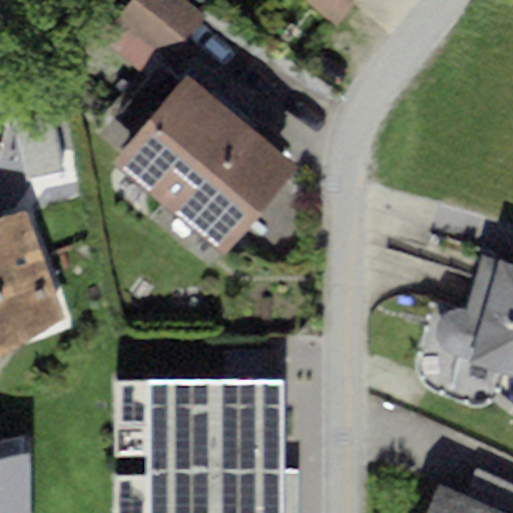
[(181,0),(128,0),(112,20),(163,61),(200,15),(181,0)]
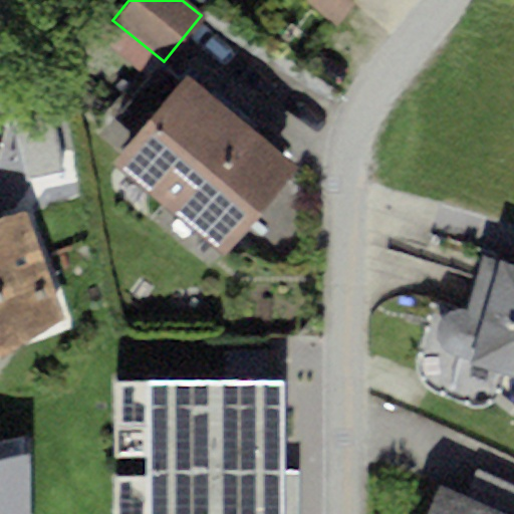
[(305,0),(336,26),(354,4),(349,0),(305,0)]
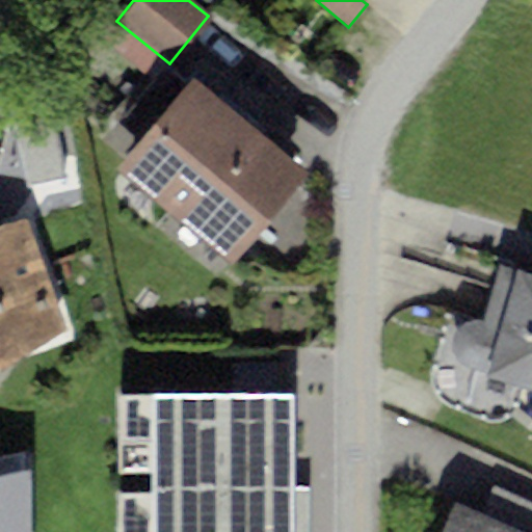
[(191,77),(117,166),(236,264),(310,174),(191,77)]
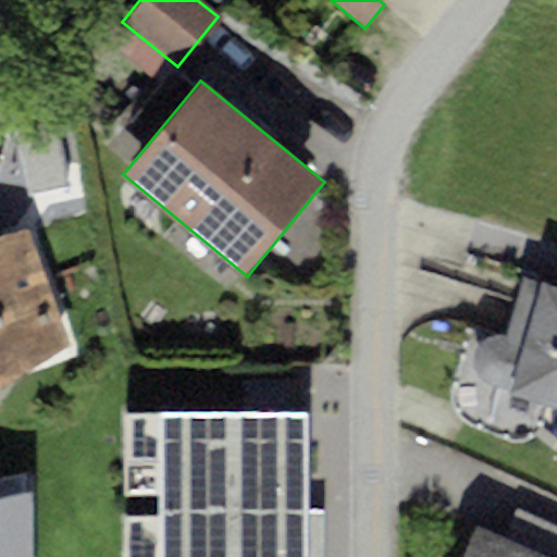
[(0,384),(75,346),(37,230),(89,213),(71,119),(8,132),(0,160),(0,384)]
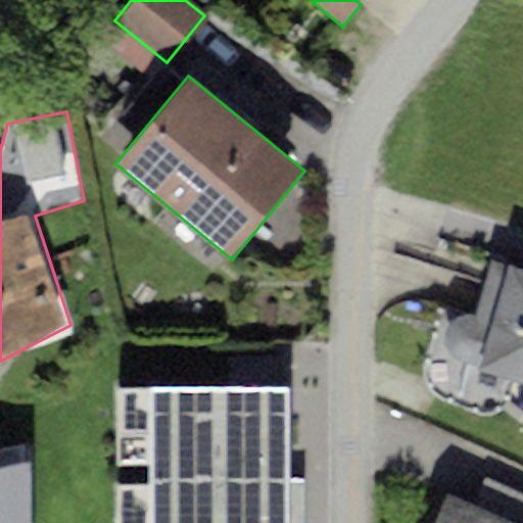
[(522,274),(500,268),(471,368),(522,382),(522,274)]
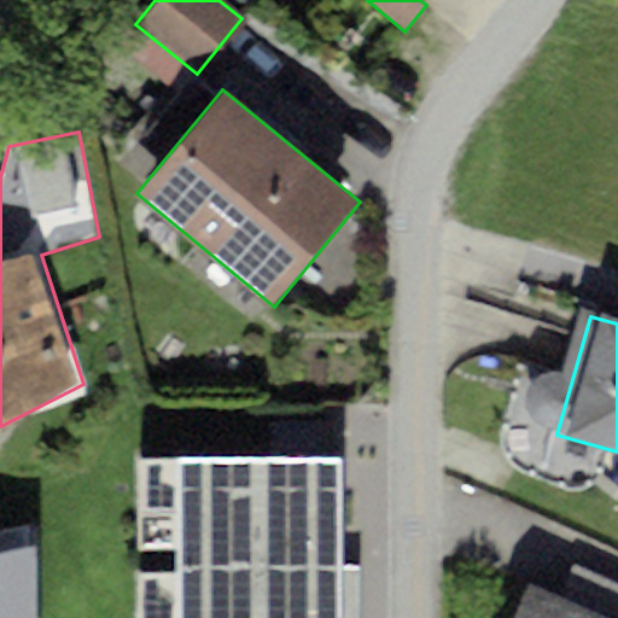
[(134,617),(339,617),(343,458),(138,454),(134,617)]
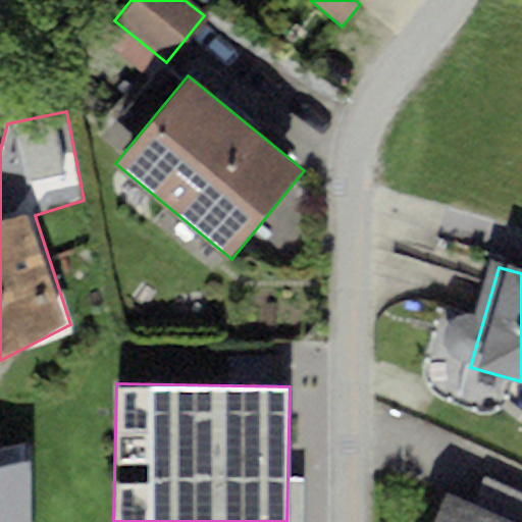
[(22,521),(28,462),(0,467),(0,521),(22,521)]
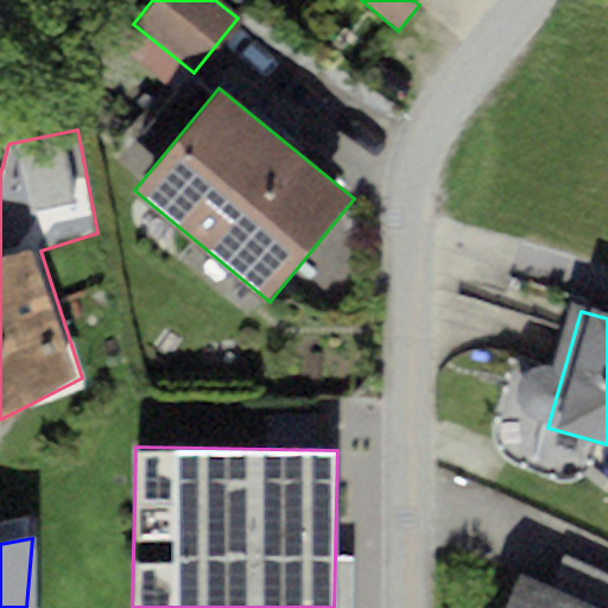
[(600,607),(529,577),(515,607),(600,607)]
